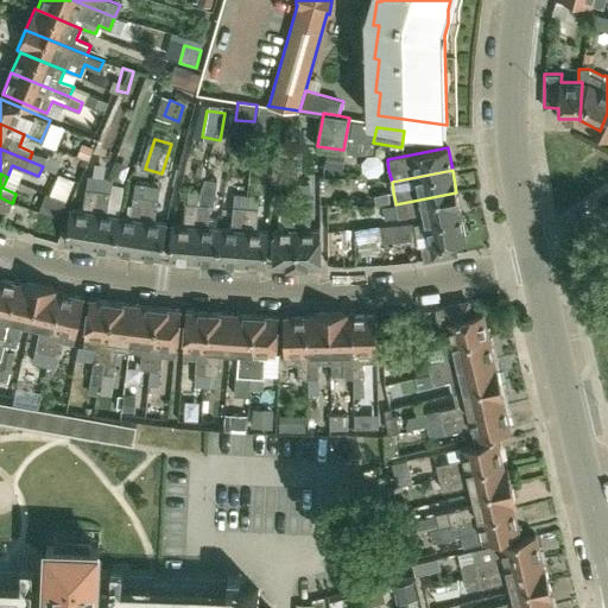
[(64,242),(89,246),(100,178),(88,176),(82,209),(70,208),(64,242)]
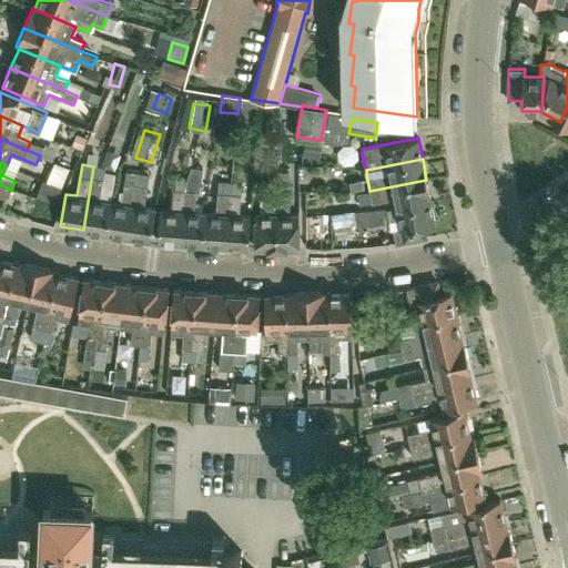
[(186,179),(185,179),(181,243),(203,244),(205,212),(194,211),(196,191),(198,191),(202,168),(191,165),(186,179)]
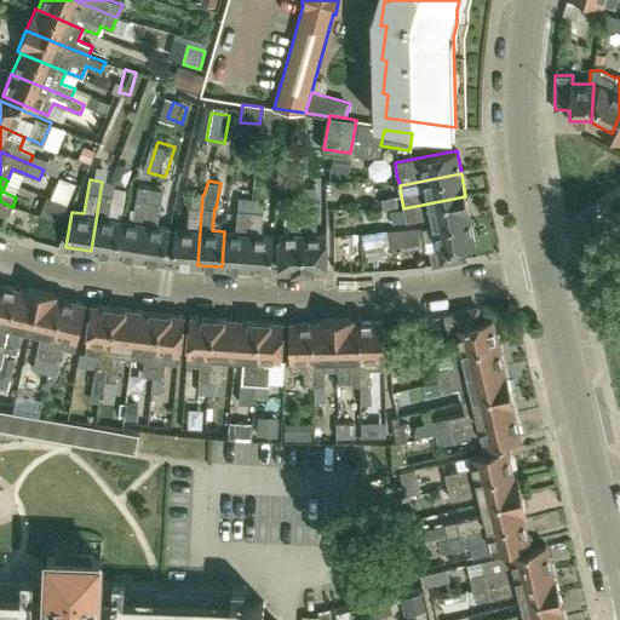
[(114,183),(109,182),(102,182),(91,251),(115,254),(121,219),(109,218),(114,183)]
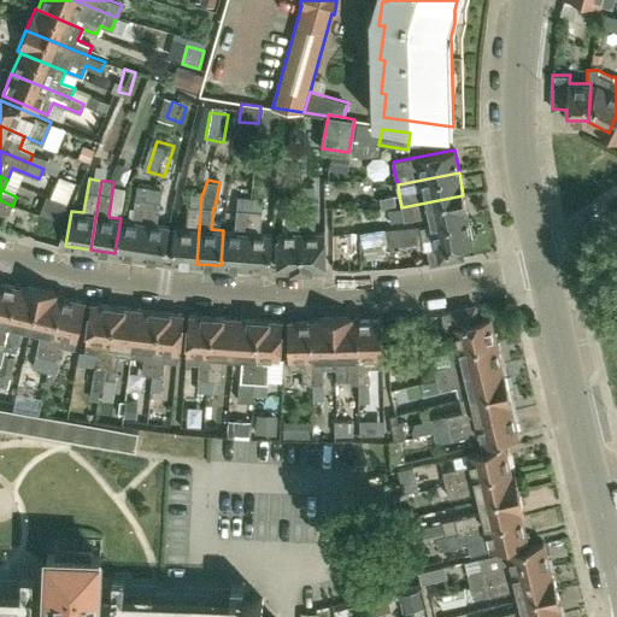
[(131,221),(121,218),(115,253),(139,257),(150,188),(136,186),(131,221)]
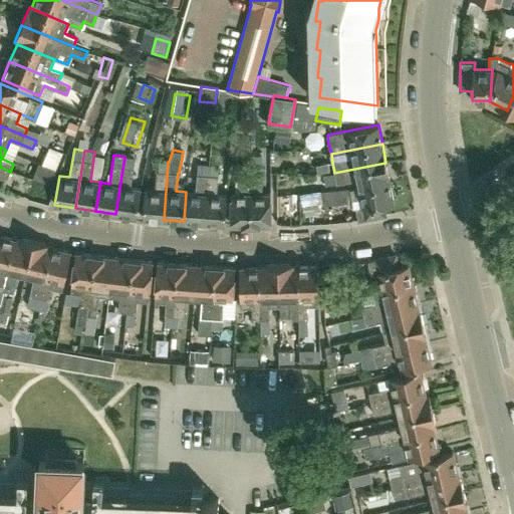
[(250,156),(251,174),(262,174),(262,156),(250,156)]
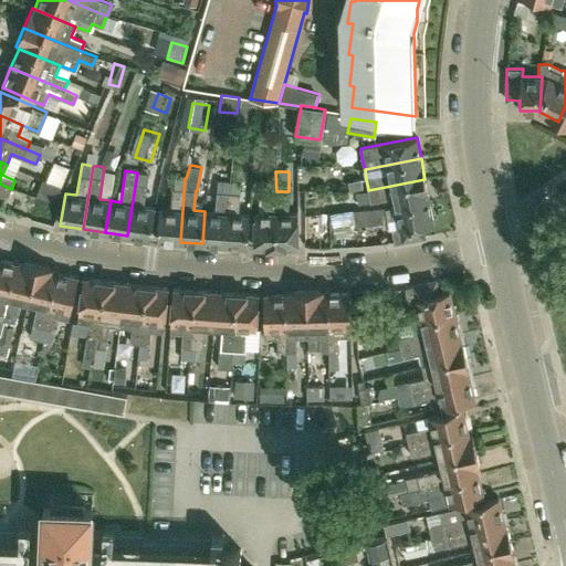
[(148,174),(143,174),(137,173),(127,236),(150,239),(155,207),(144,206),(148,174)]
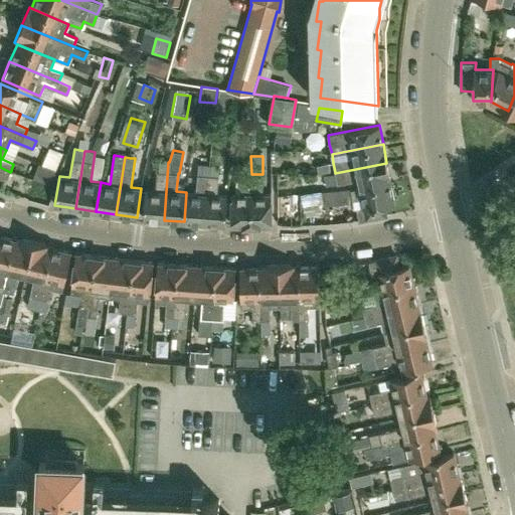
[(164,220),(168,162),(159,161),(158,171),(157,171),(155,190),(145,189),(143,218),(164,220)]
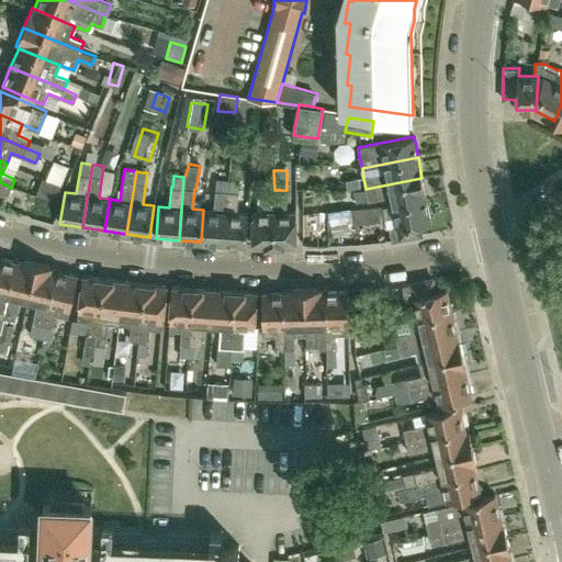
[(347,188),(360,186),(358,177),(345,180),(347,188)]
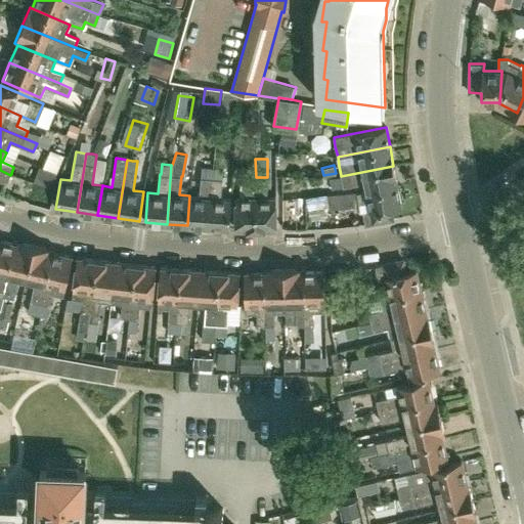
[(40,166),(34,181),(54,186),(56,173),(40,166)]
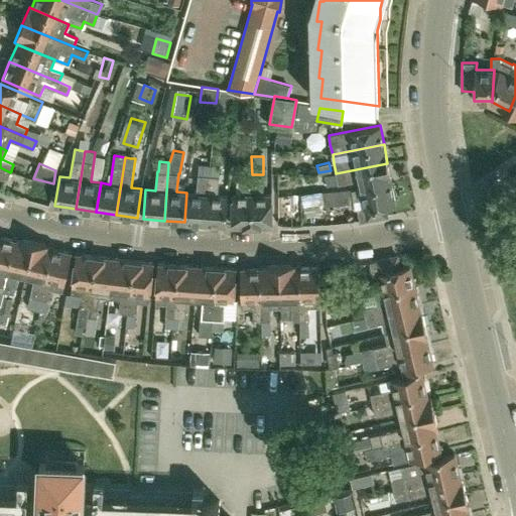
[(361,190),(391,185),(387,163),(336,173),(336,172),(326,174),(328,185),(338,183),(359,179),(361,190)]
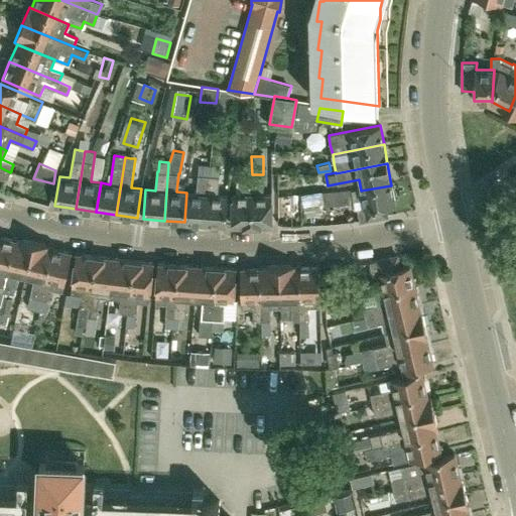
[(196,194),(186,192),(184,222),(205,224),(209,165),(199,164),(196,194)]
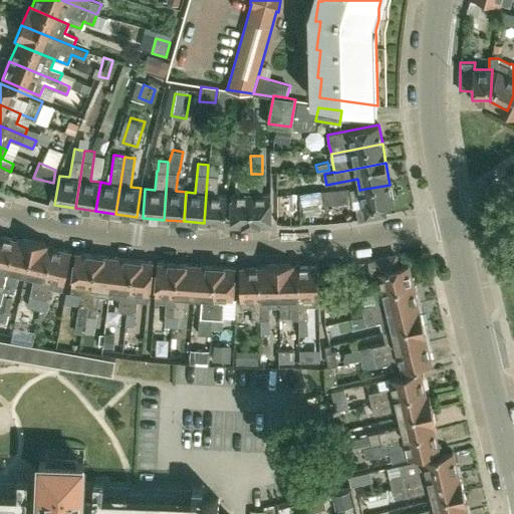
[(226,210),(227,195),(217,194),(219,166),(208,165),(204,223),(225,224),(226,210)]
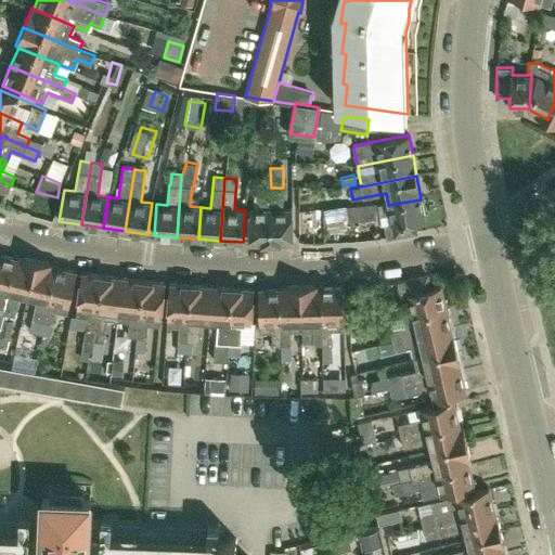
[(53,220),(57,197),(36,192),(27,189),(12,183),(12,184),(11,185),(0,180),(0,191),(7,194),(9,191),(36,202),(33,215),(53,220)]
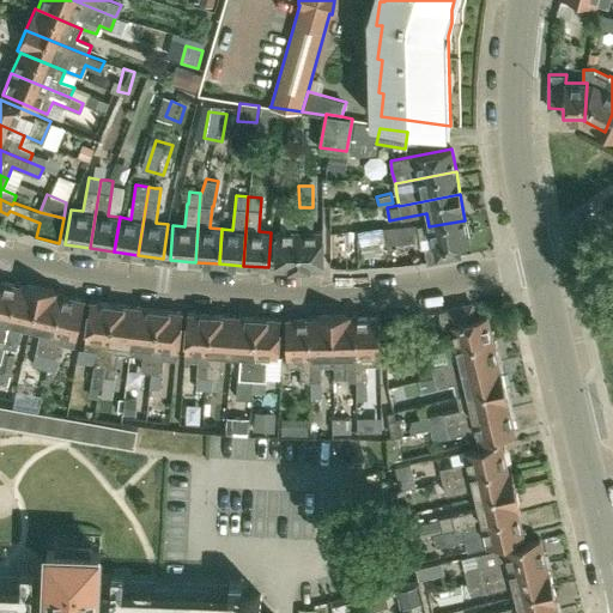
[(275,268),(299,268),(299,207),(285,207),(285,232),(275,232),(275,268)]
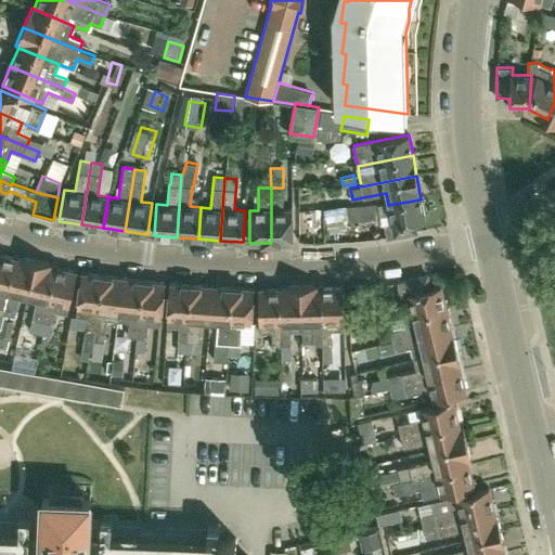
[(292,228),(292,214),(292,210),(283,210),(283,188),(271,188),(271,243),(292,243),(292,228)]
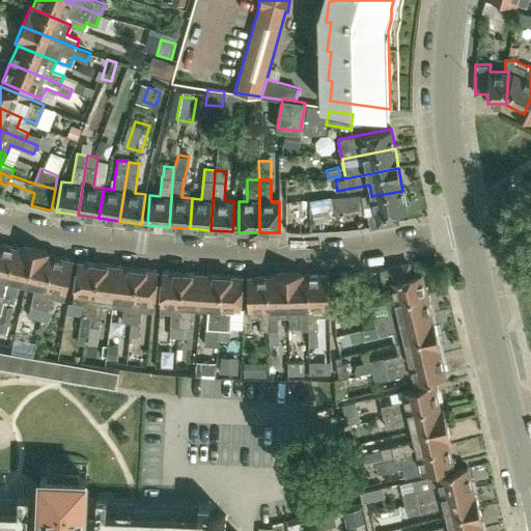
[(398,222),(396,211),(396,208),(406,207),(402,191),(371,196),(374,212),(367,214),(369,227),(398,222)]
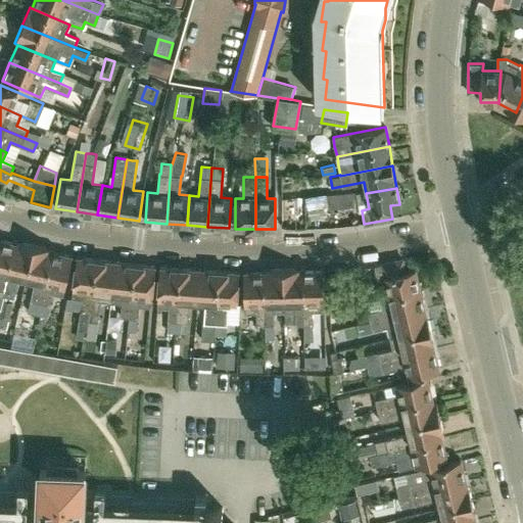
[(305,207),(305,197),(303,198),(284,198),(284,215),(284,229),(305,228),(305,214),(305,207)]
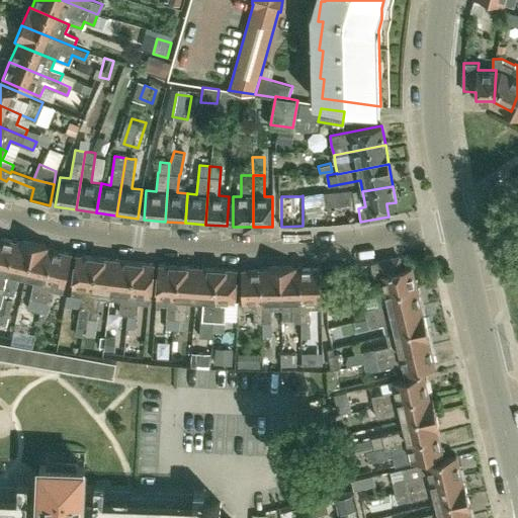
[(0,290),(2,291),(13,240),(0,237),(0,290)]
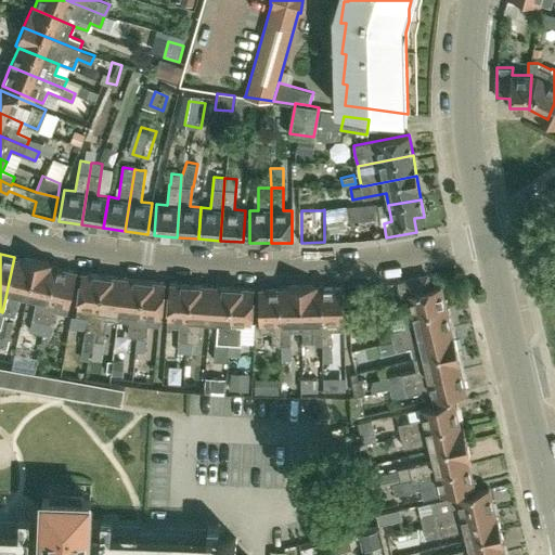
[(3,312),(0,325),(0,346),(7,348),(18,293),(28,295),(36,259),(15,255),(14,257),(2,312),(3,312)]
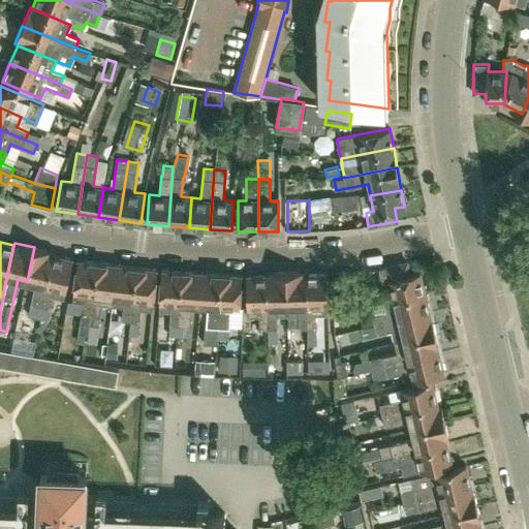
[(28,315),(30,316),(38,318),(53,254),(54,251),(34,247),(27,281),(35,283),(28,315)]
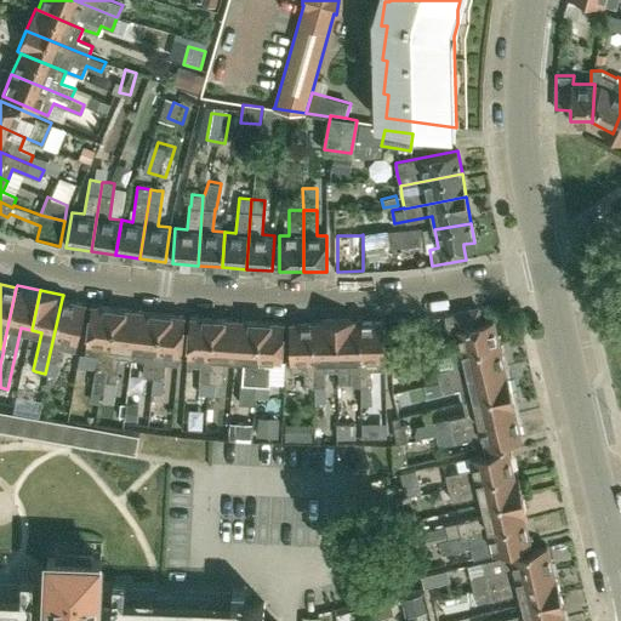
[(62,298),(45,374),(55,376),(61,349),(74,352),(85,303),(62,298)]
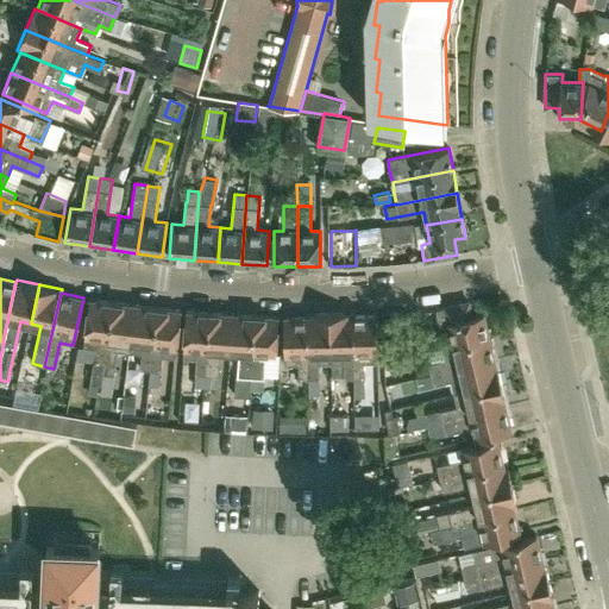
[(90,383),(98,383),(102,384),(105,363),(113,302),(89,299),(85,336),(83,346),(96,347),(94,362),(93,362),(90,383)]
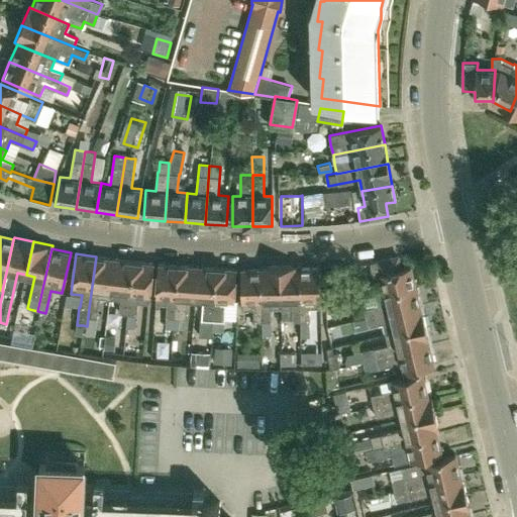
[(373,277),(380,275),(384,292),(415,285),(410,266),(401,268),(398,255),(370,262),(373,277)]
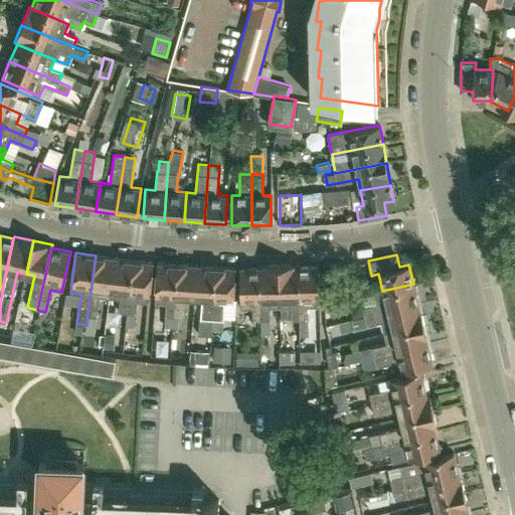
[(96,255),(89,307),(98,308),(99,296),(109,297),(114,258),(96,255)]
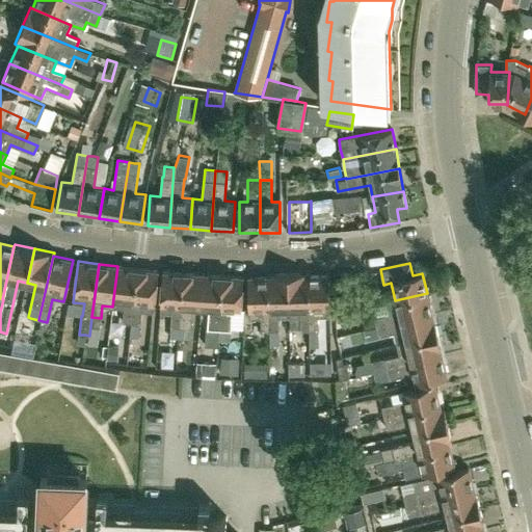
[(138,268),(117,266),(112,307),(124,309),(123,321),(131,322),(138,268)]
